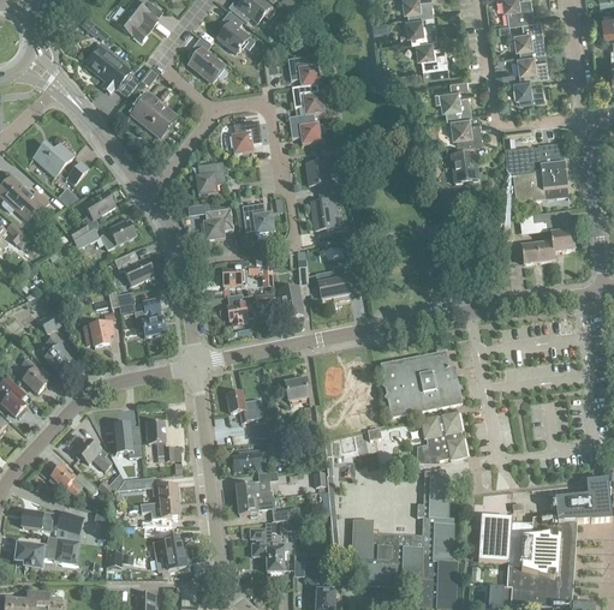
[(132,0),(115,22),(130,34),(131,33),(141,40),(145,34),(144,33),(150,25),(151,25),(158,19),(156,18),(158,17),(145,7),(150,1),(149,0),(132,0)]
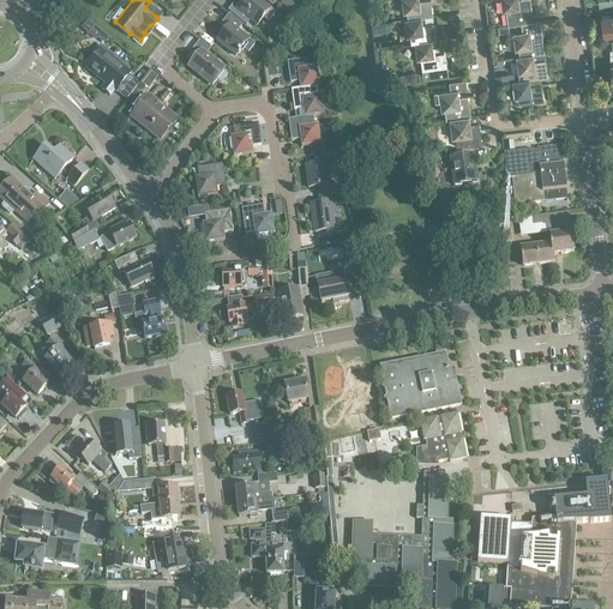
[(233,0),(228,7),(246,22),(250,17),(256,23),(263,14),(268,18),(274,10),(262,0),(240,0),(238,2),(236,2),(233,0)]
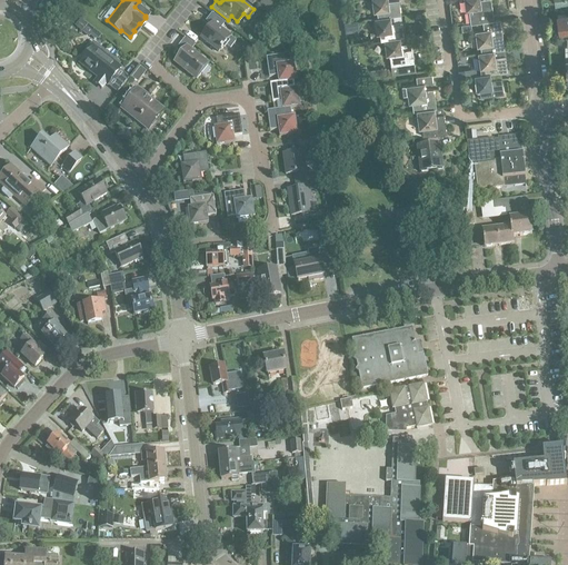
[(390,12),(400,11),(399,0),(371,0),(372,8),(376,8),(377,13),(390,12)]
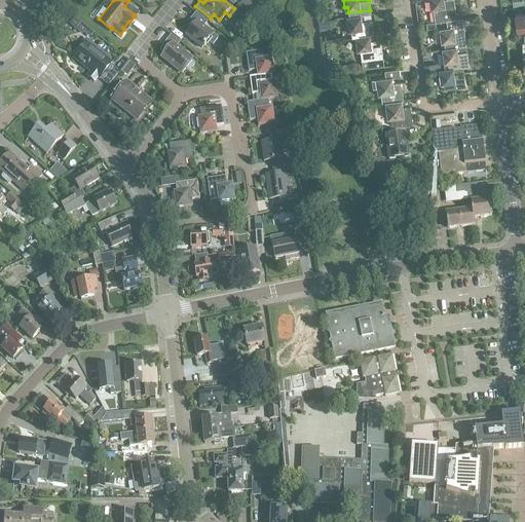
[(424,0),(425,5),(429,5),(429,7),(433,6),(434,11),(435,19),(446,16),(456,15),(455,8),(453,0),(424,0)]
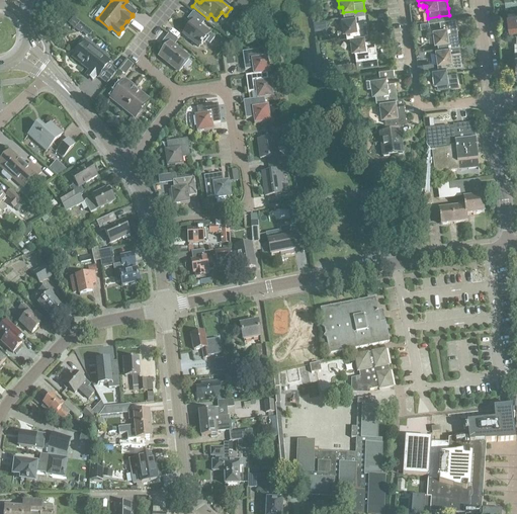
[(516,8),(507,10),(509,25),(516,23),(516,8)]
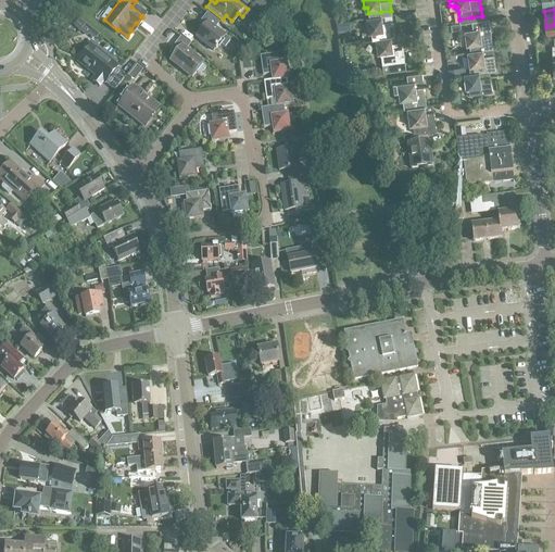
[(205,22),(196,35),(212,48),(219,39),(221,41),(224,44),(229,37),(214,24),(218,20),(206,10),(200,17),(205,22)]
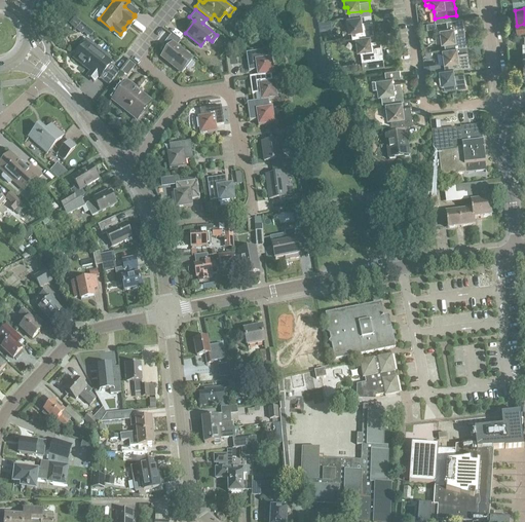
[(249,9),(247,12),(247,16),(251,20),(255,13),(249,9)]
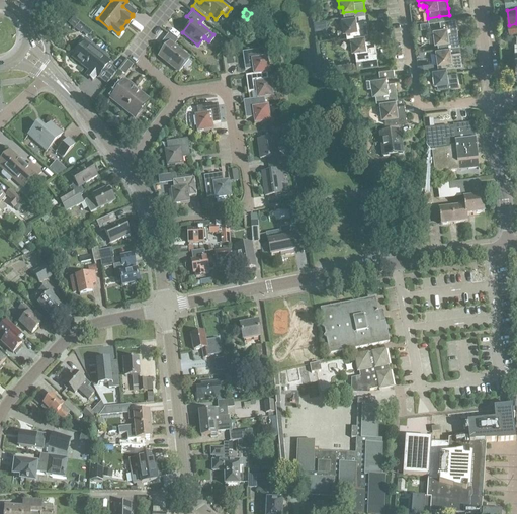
[(355,11),(343,12),(340,12),(342,27),(345,26),(346,32),(349,31),(363,29),(363,30),(367,29),(365,16),(356,17),(355,11)]
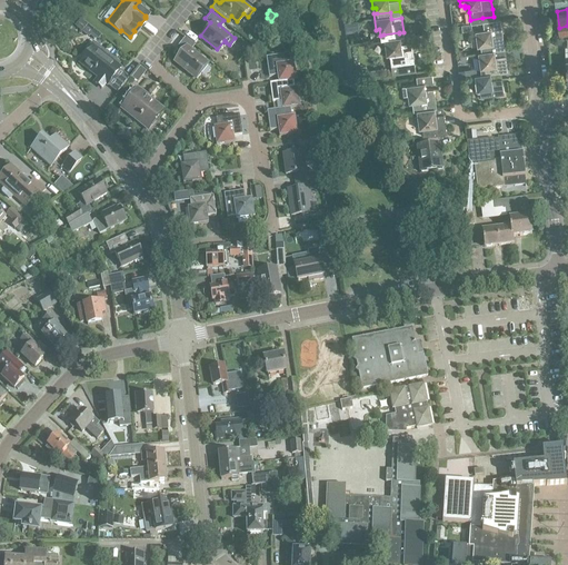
[(88,21),(80,15),(73,22),(81,29),(88,21)]
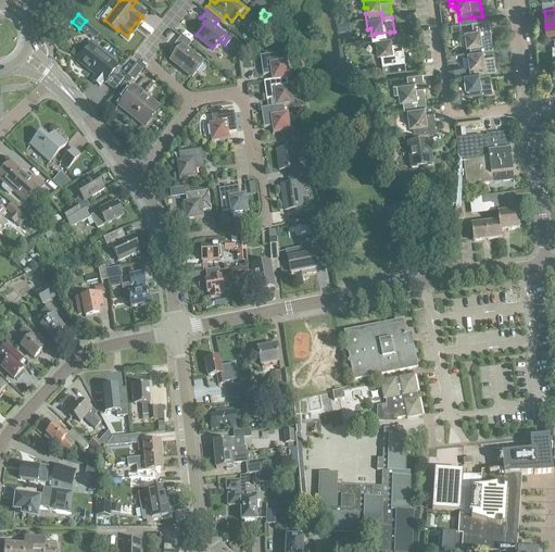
[(472,25),(463,26),(466,41),(468,41),(469,47),(482,45),(490,44),(492,44),(490,28),(489,15),(482,16),(471,17),(472,25)]
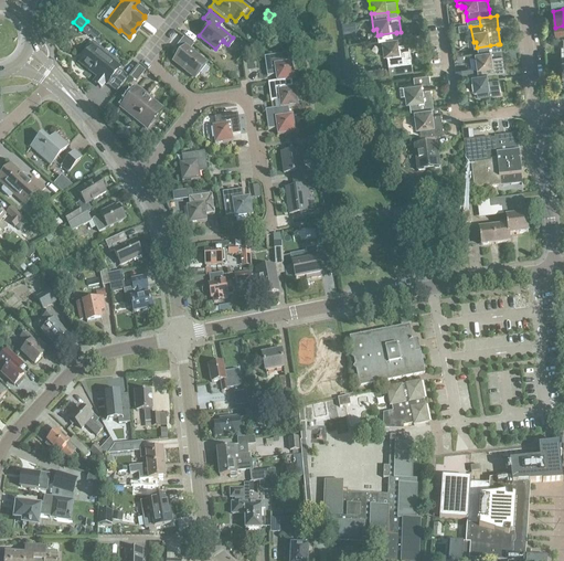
[(349,18),(341,19),(342,29),(350,28),(349,18)]
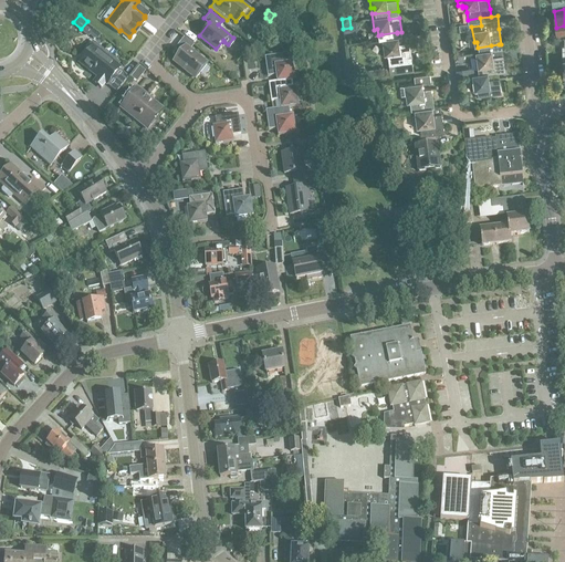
[(397,33),(382,34),(384,50),(387,50),(388,61),(389,70),(410,66),(409,63),(409,58),(410,58),(408,39),(398,40),(397,33)]
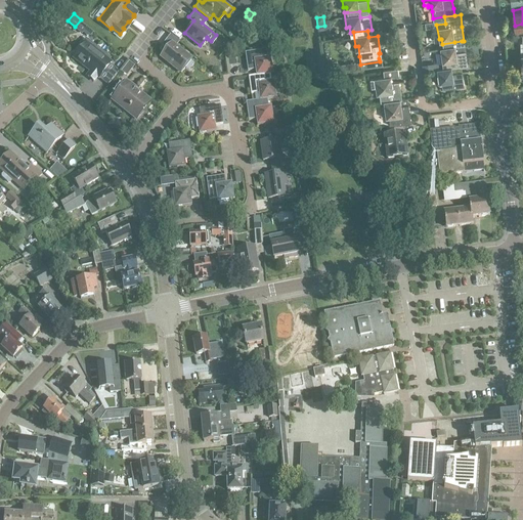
[(83,43),(73,55),(86,66),(87,65),(91,68),(90,69),(86,73),(93,78),(96,74),(97,75),(98,74),(109,82),(119,68),(110,60),(110,59),(109,58),(107,58),(89,43),(92,40),(85,35),(80,41),(83,43)]
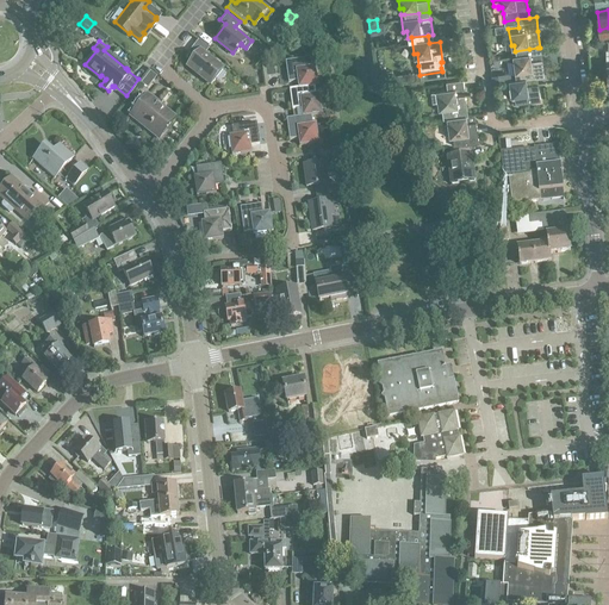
[(187,50),(193,54),(186,62),(210,82),(222,67),(193,43),(187,50)]
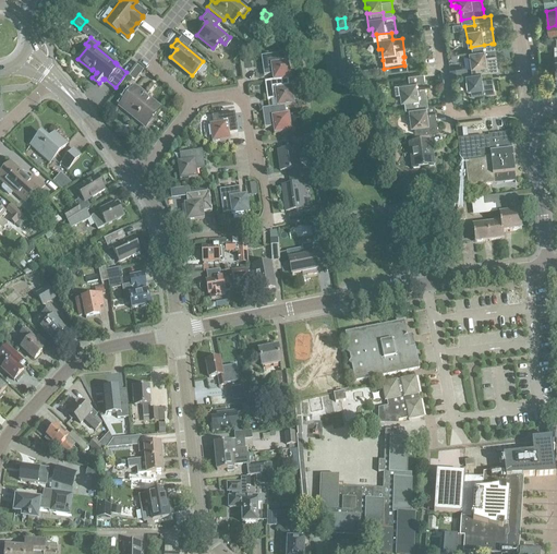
[(471,47),(468,48),(470,63),(473,63),(474,69),(491,67),(497,65),(495,50),(493,50),(492,44),(484,45),(471,47)]
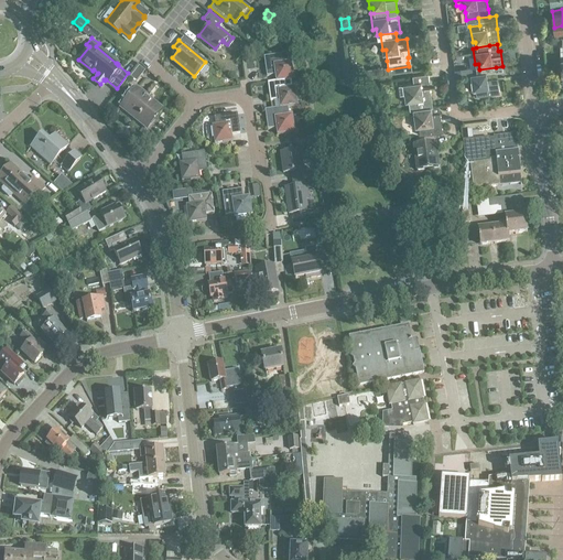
[(290,76),(290,77),(293,76),(290,57),(287,58),(285,50),(262,53),(266,74),(273,73),(274,78),(290,76)]
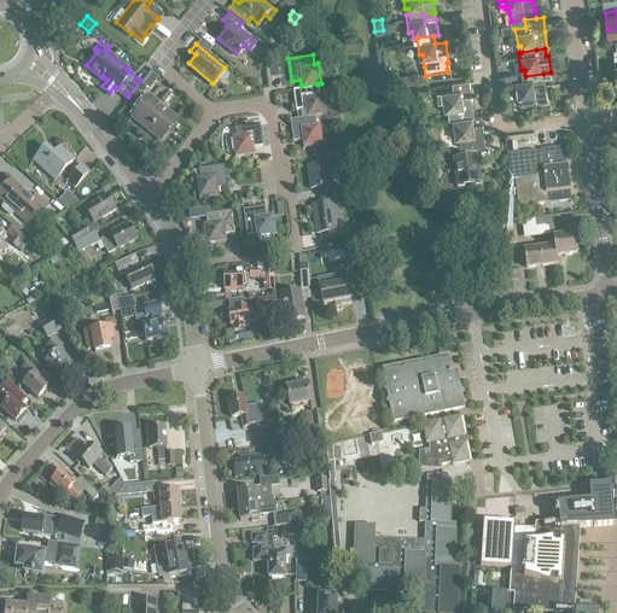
[(543,74),(525,76),(514,77),(517,95),(521,94),(522,100),(547,97),(543,74)]
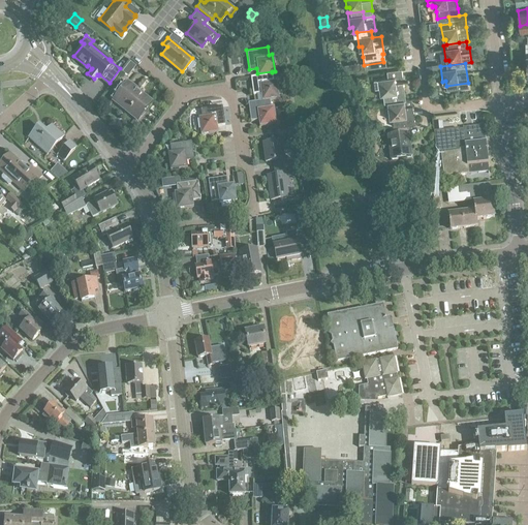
[(377,75),(377,74),(373,75),(374,84),(378,84),(379,92),(382,92),(383,99),(405,96),(403,80),(395,81),(395,74),(402,73),(401,64),(385,66),(386,74),(377,75)]
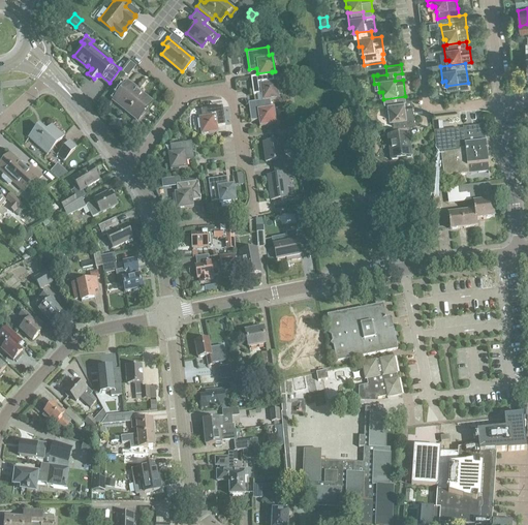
[(272,71),(257,73),(250,74),(252,93),(260,92),(260,98),(270,97),(278,96),(276,79),(273,79),(272,72),(272,71)]
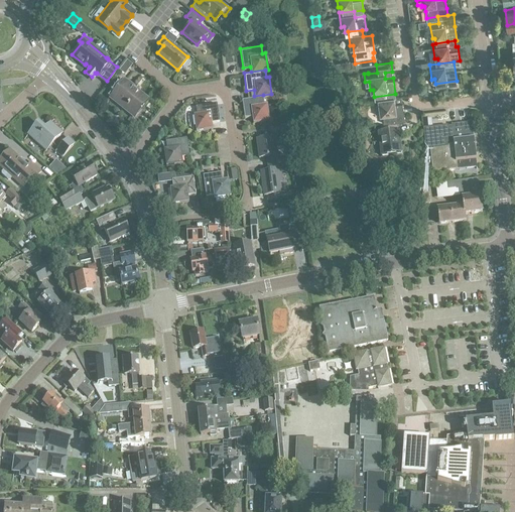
[(147,97),(123,79),(110,96),(131,113),(138,105),(140,106),(147,97)]
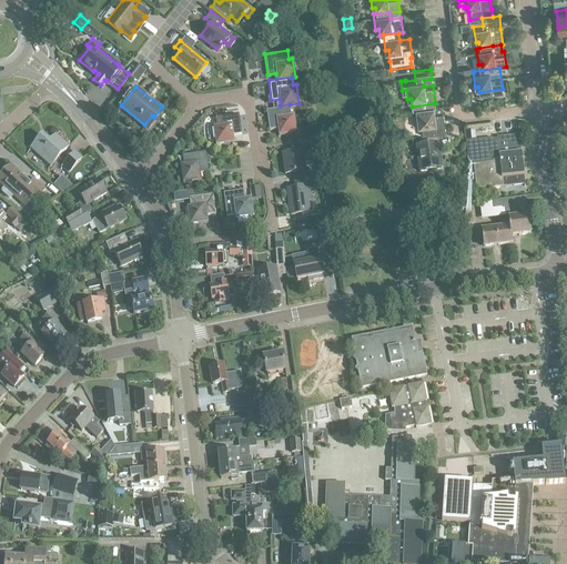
[(435,103),(412,107),(415,107),(417,123),(421,123),(422,132),(445,129),(443,110),(434,111),(433,104),(435,103)]
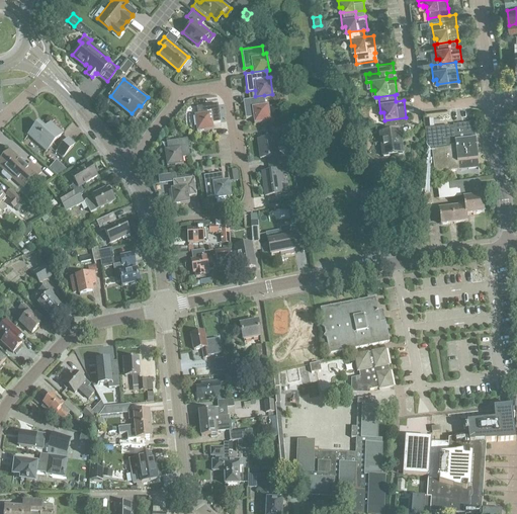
[(264,95),(255,96),(242,98),(245,115),(252,114),(253,121),(270,118),(267,102),(265,102),(264,95)]
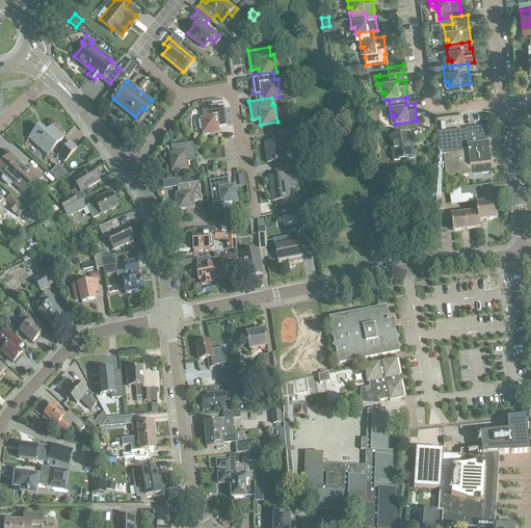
[(222,104),(201,107),(202,115),(200,115),(202,132),(218,130),(217,124),(226,123),(222,104)]
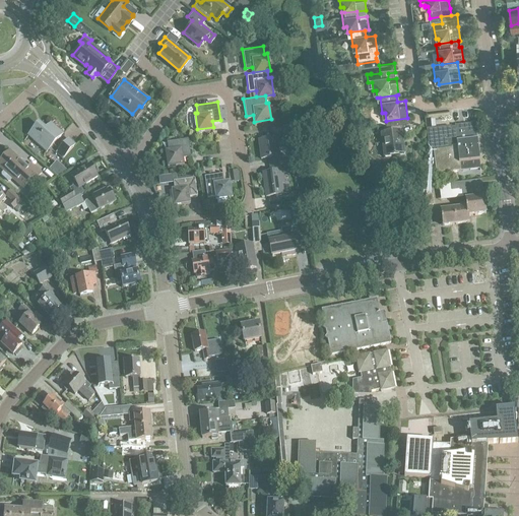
[(473,120),(473,121),(455,123),(455,122),(454,122),(454,124),(450,124),(450,123),(426,126),(428,148),(433,147),(435,171),(460,168),(459,167),(478,165),(479,167),(474,120),(473,120)]
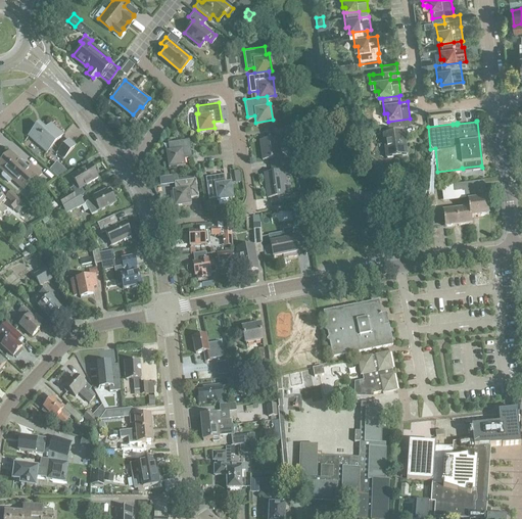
[(62,132),(50,122),(45,128),(39,122),(28,133),(46,149),(62,132)]
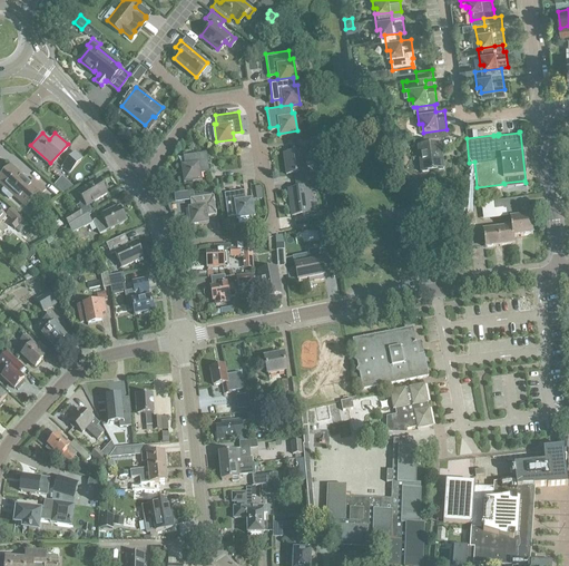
[(421,143),(417,144),(420,167),(442,165),(439,140),(433,142),(421,143)]
